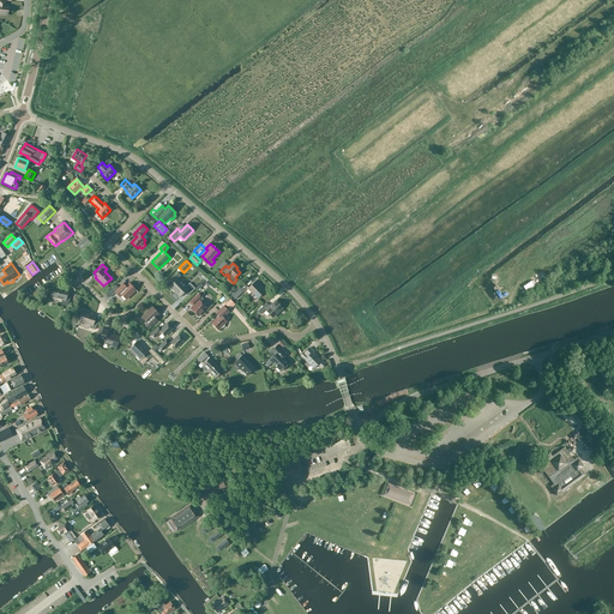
[(169,287),(175,292),(184,283),(179,278),(181,276),(178,274),(172,280),(174,282),(169,287)]
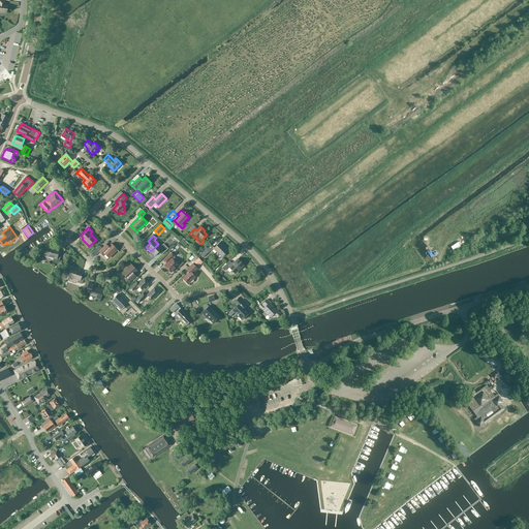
[(220,243),(214,249),(222,257),(228,251),(220,243)]
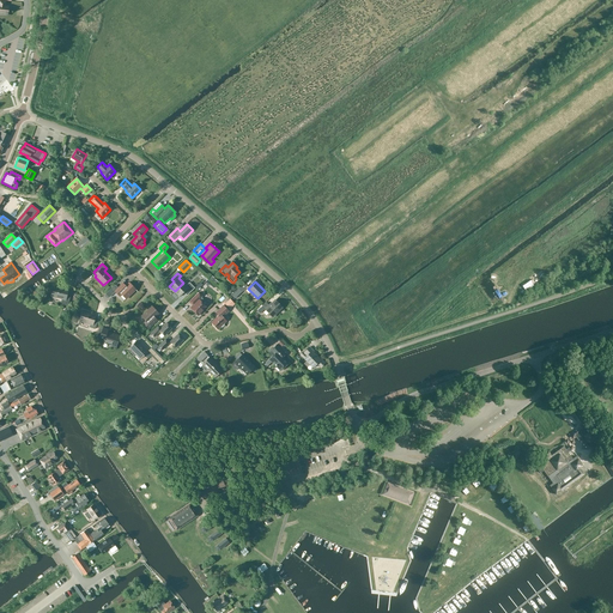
[(123,283),(115,291),(120,297),(122,295),(126,299),(137,290),(129,283),(126,286),(123,283)]
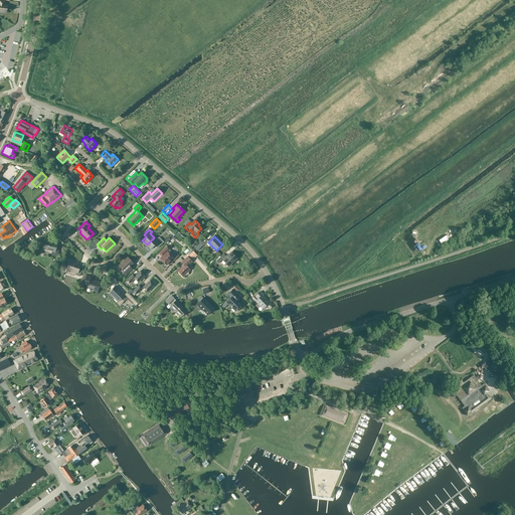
[(156,240),(154,237),(147,244),(151,248),(155,245),(157,247),(164,241),(159,237),(156,240)]
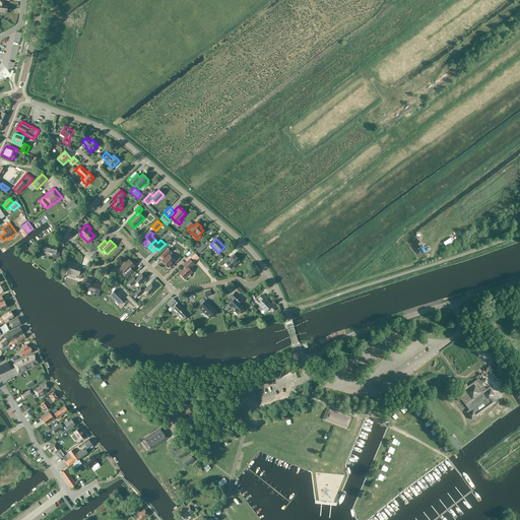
[(202,245),(202,246),(204,248),(205,248),(206,247),(207,247),(209,245),(209,244),(210,243),(207,240),(204,242),(202,245)]
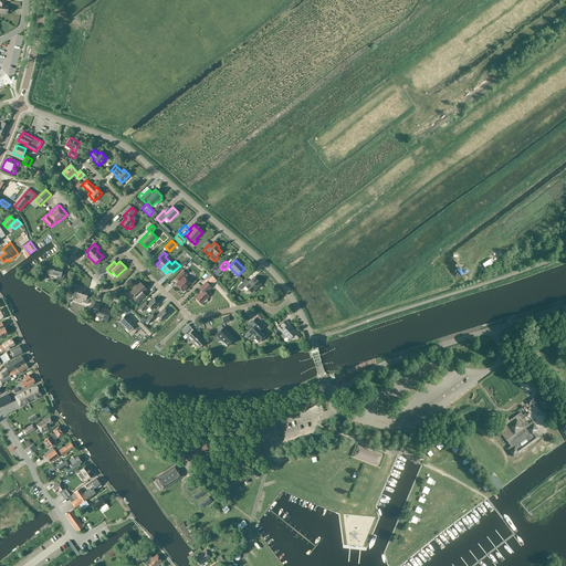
[(62,266),(50,264),(48,274),(58,276),(56,281),(63,282),(65,271),(62,270),(62,266)]
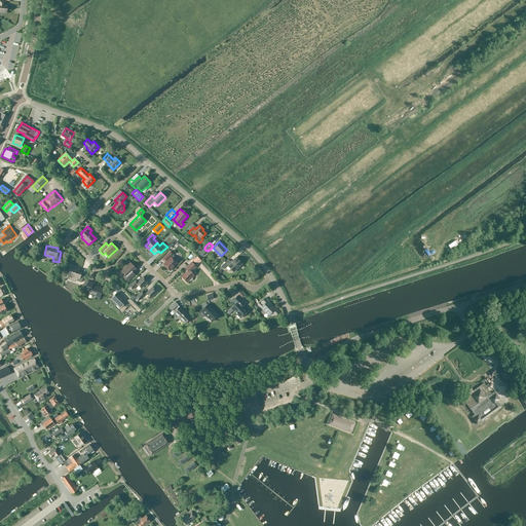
[(165,262),(163,264),(171,271),(176,266),(175,265),(177,263),(171,257),(174,254),(171,251),(162,259),(165,262)]
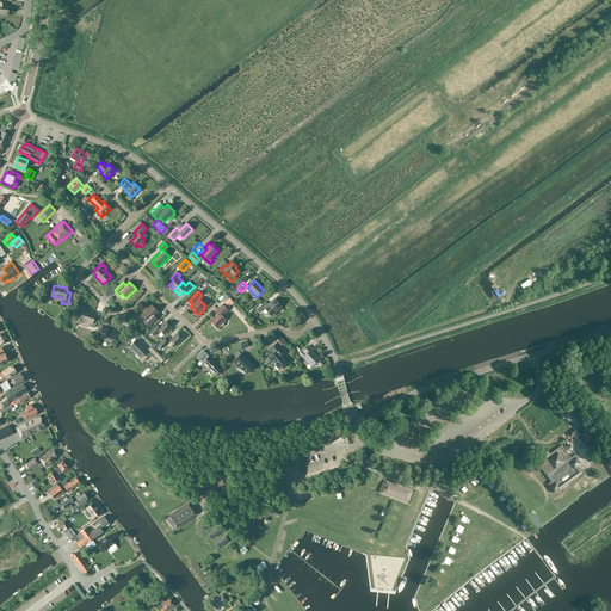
[(273,300),(265,308),(272,315),(281,307),(273,300)]
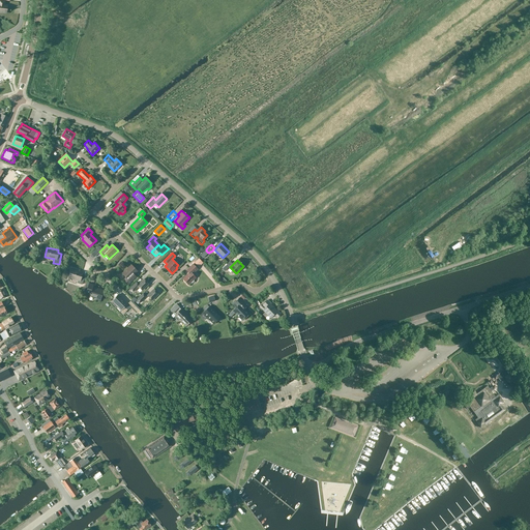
[(124,280),(128,284),(137,277),(134,274),(138,271),(131,265),(123,273),(126,277),(124,280)]
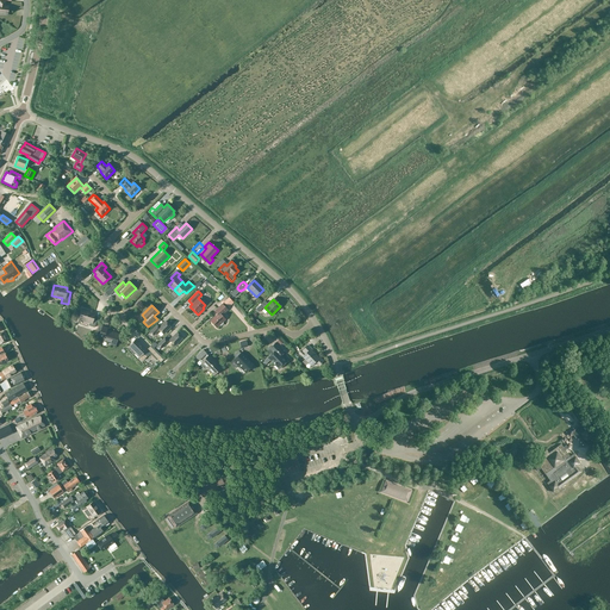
[(218,315),(211,322),(217,328),(219,325),(219,327),(222,327),(223,324),(224,323),(223,323),(225,321),(222,316),(228,311),(223,305),(216,311),(218,315)]
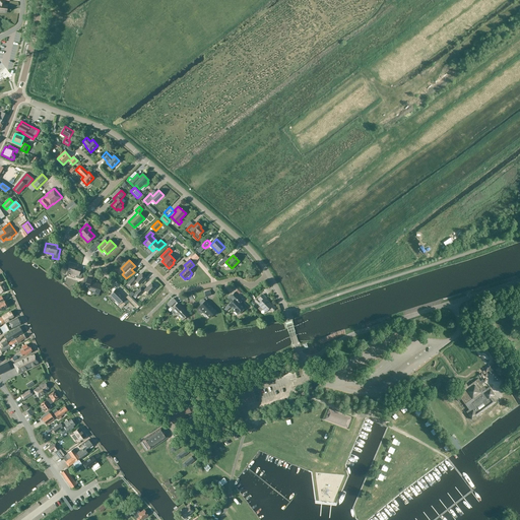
[(80,266),(71,263),(68,272),(76,274),(76,277),(80,279),(83,270),(80,269),(80,266)]
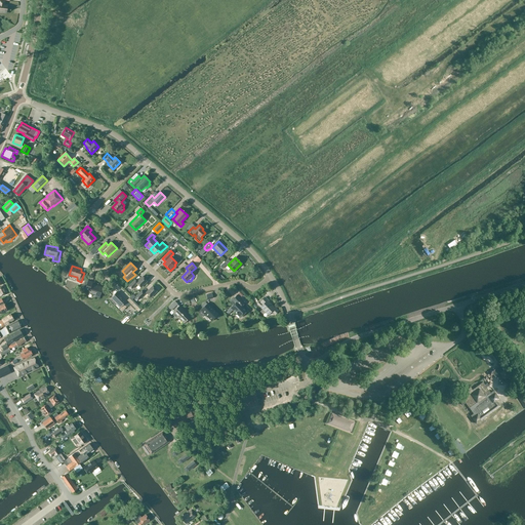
[(132,289),(138,283),(142,286),(147,281),(143,277),(137,282),(135,280),(129,285),(132,289)]
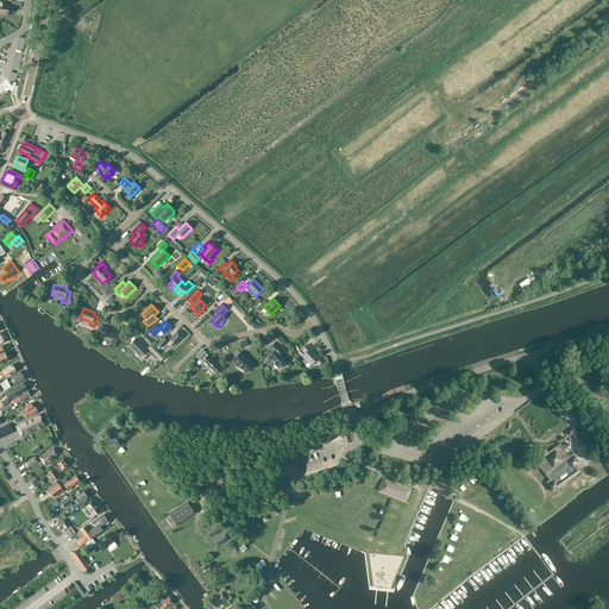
[(102,326),(101,327),(100,332),(99,337),(104,338),(102,340),(115,344),(119,334),(106,330),(107,328),(102,326)]
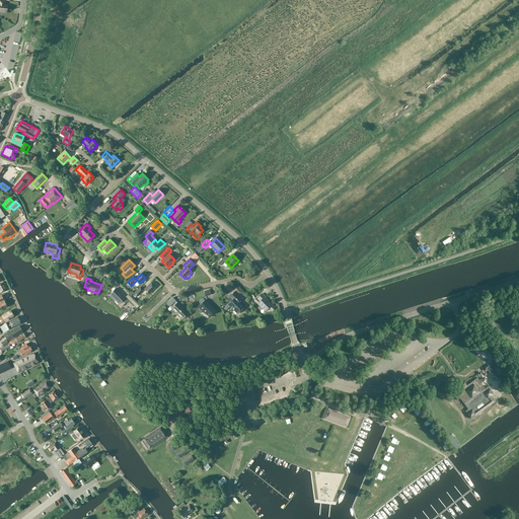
[(149,294),(155,288),(150,283),(144,290),(149,294)]
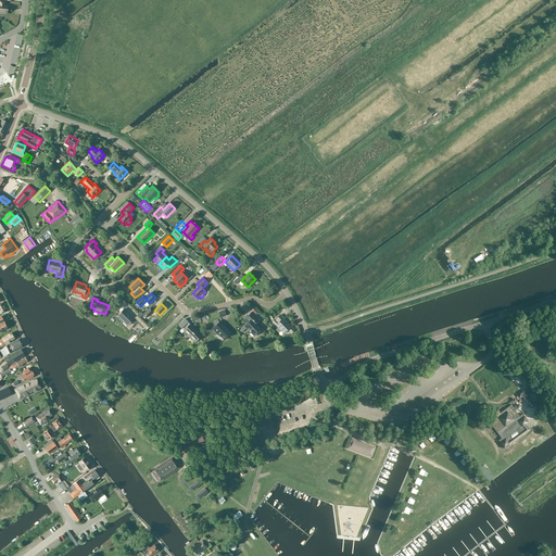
[(135,318),(125,308),(117,316),(127,326),(127,327),(128,329),(130,329),(134,325),(133,324),(137,319),(141,325),(142,328),(144,328),(147,330),(150,327),(138,315),(135,318)]
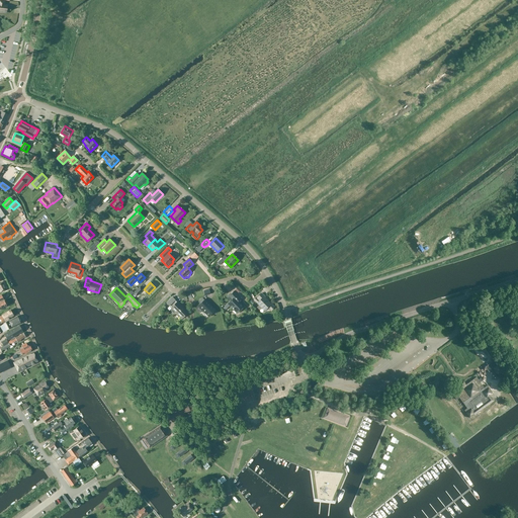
[(137,296),(143,290),(140,287),(134,293),(137,296)]
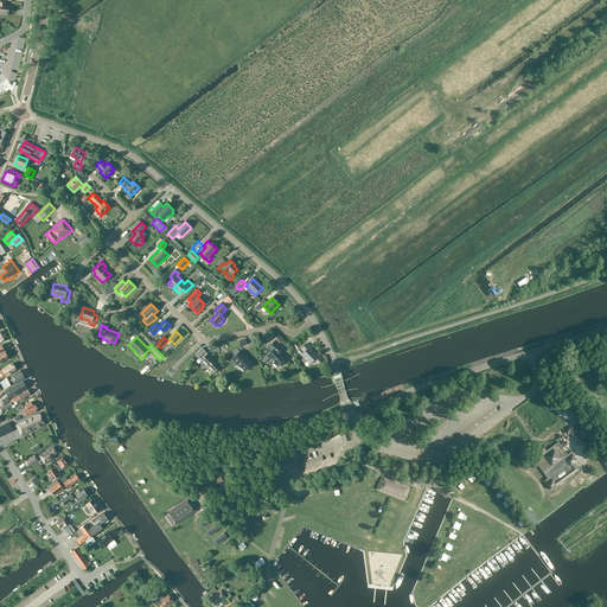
[(274,342),(268,347),(272,351),(267,357),(278,368),(286,359),(280,353),(282,350),(274,342)]
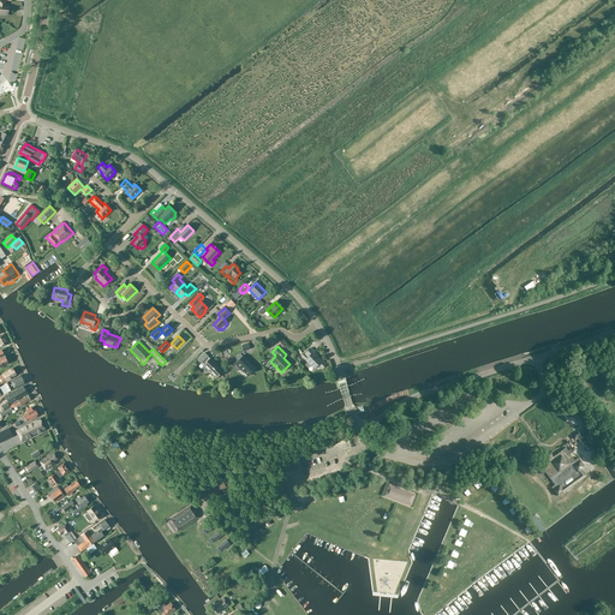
[(305,360),(305,359),(308,362),(305,365),(309,369),(311,365),(315,369),(318,365),(322,369),(327,364),(322,360),(321,360),(312,353),(314,352),(311,348),(305,354),(304,353),(300,356),(305,360)]
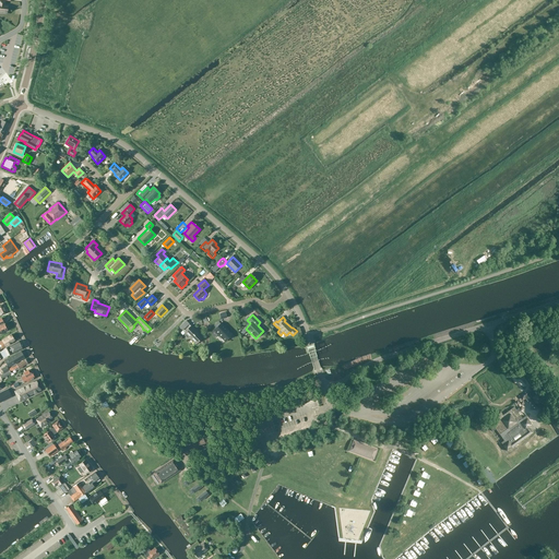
[(180,326),(183,330),(181,332),(183,334),(185,333),(195,344),(195,345),(198,343),(197,342),(203,336),(192,325),(191,326),(186,321),(180,326)]
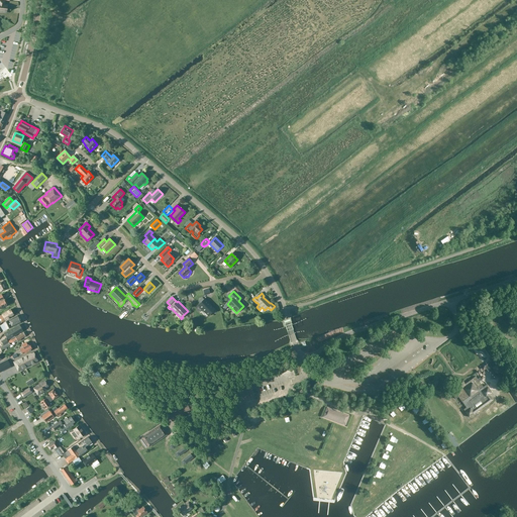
[(200,303),(198,305),(202,309),(209,316),(214,310),(204,299),(202,298),(198,301),(200,303)]
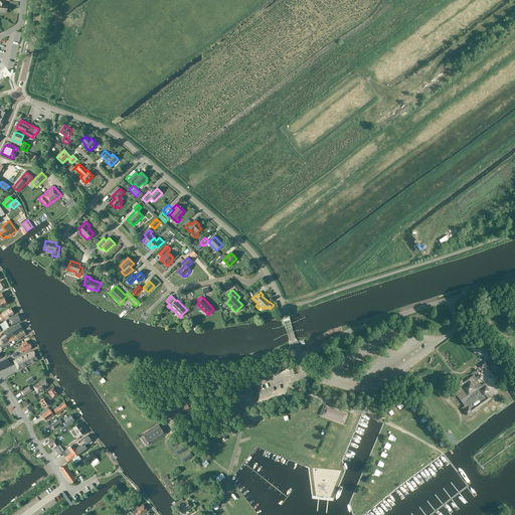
[(0,322),(1,322),(13,314),(10,309),(0,315),(0,323),(1,323),(0,322)]
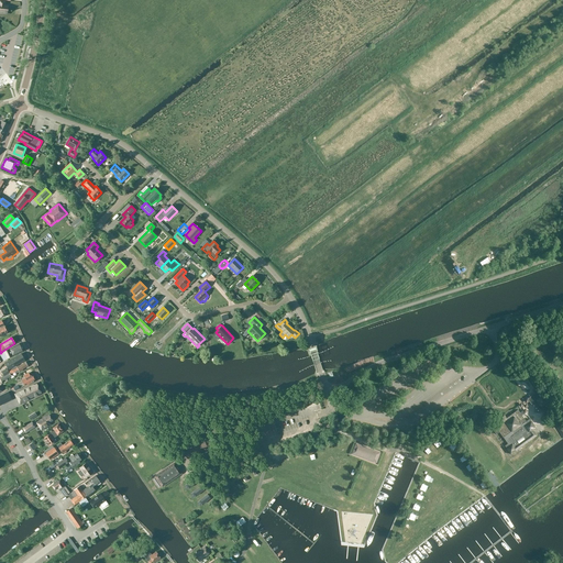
[(4,352),(8,359),(22,352),(19,344),(8,350),(4,352)]
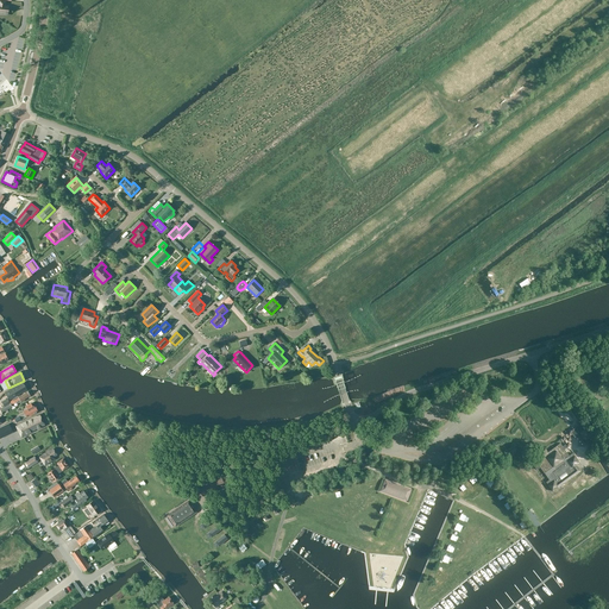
[(1,402),(5,407),(10,403),(8,401),(24,391),(27,390),(23,383),(20,384),(5,393),(8,399),(1,402)]
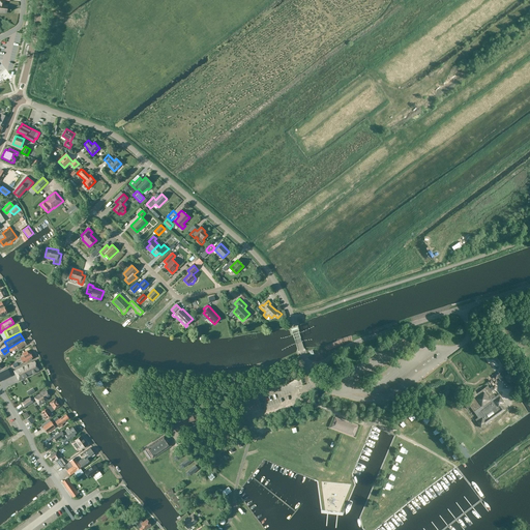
[(8,350),(10,352),(15,350),(16,351),(18,350),(19,350),(22,349),(21,348),(26,345),(24,341),(16,346),(16,345),(8,350)]
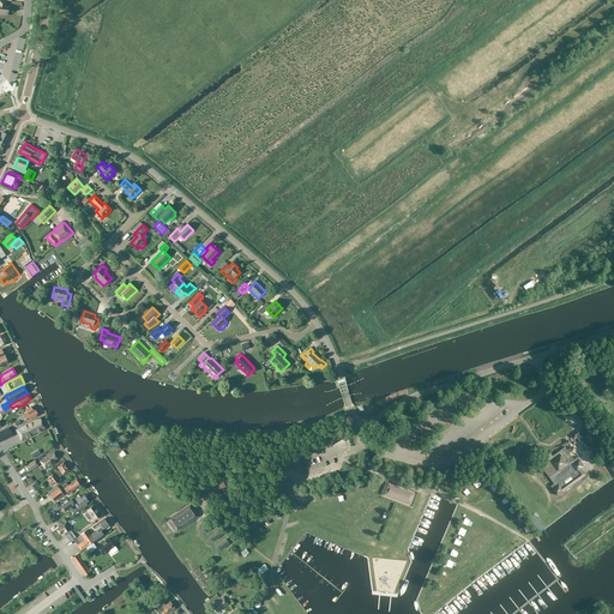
[(22,425),(22,423),(38,415),(35,409),(32,410),(31,407),(26,409),(28,413),(24,415),(25,417),(19,420),(14,422),(17,427),(22,425)]
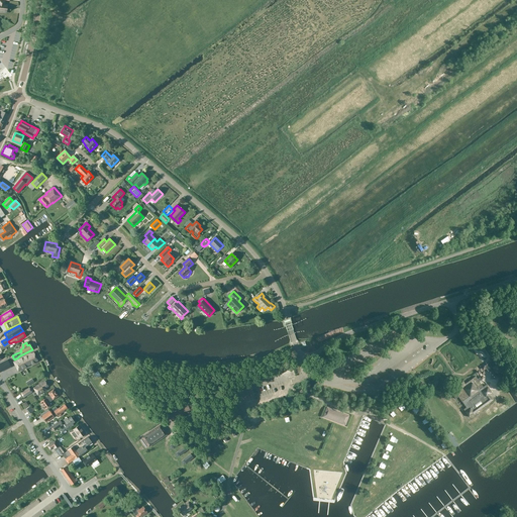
[(485,344),(480,348),(488,358),(493,355),(485,344)]
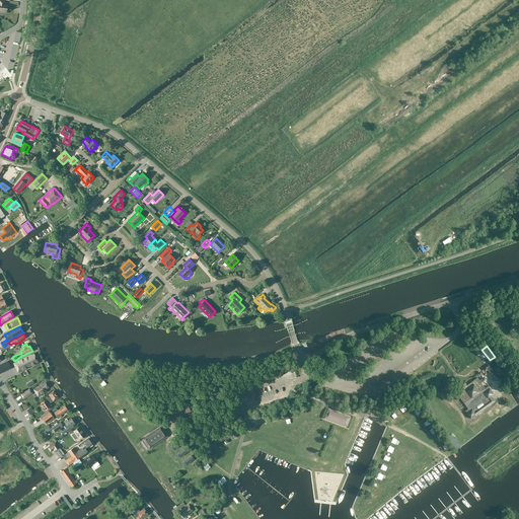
[(14,364),(18,372),(28,368),(28,366),(31,365),(32,366),(35,364),(35,363),(38,362),(34,355),(31,356),(31,355),(14,364)]
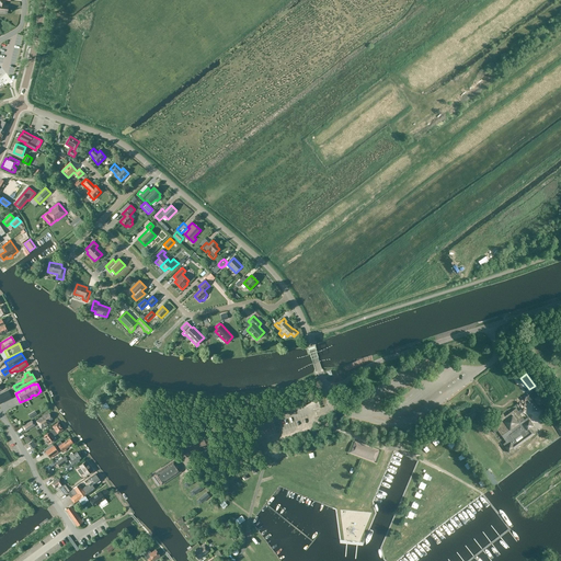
[(530,395),(526,398),(529,403),(533,401),(539,410),(541,408),(546,413),(551,409),(537,389),(530,395)]
